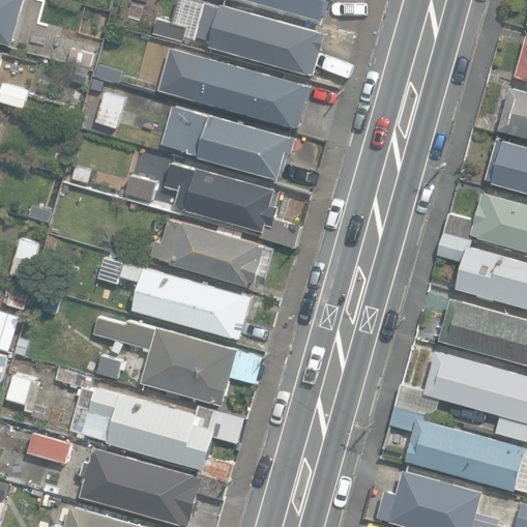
[(0,42),(12,47),(24,0),(0,0),(0,42)]
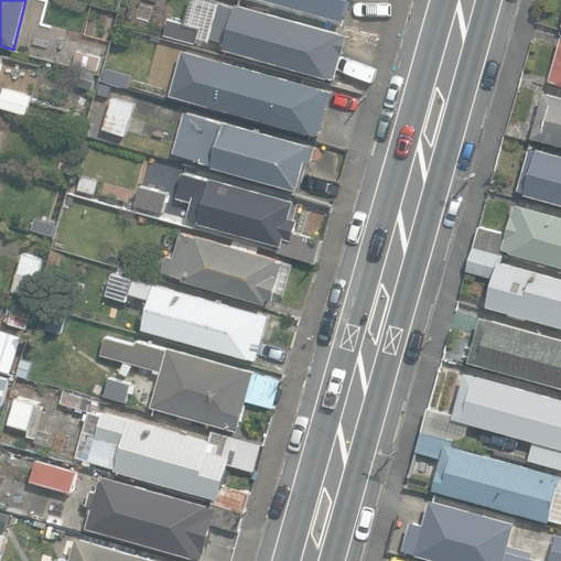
[(260,0),(342,23),(344,17),(346,18),(349,3),(348,2),(348,0),(260,0)]
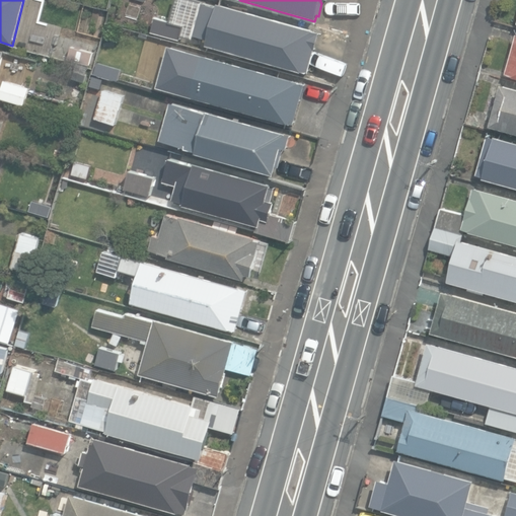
[(205,45),(204,47),(307,76),(319,32),(216,4),(215,7),(200,3),(191,38),(198,40),(197,43),(205,45)]
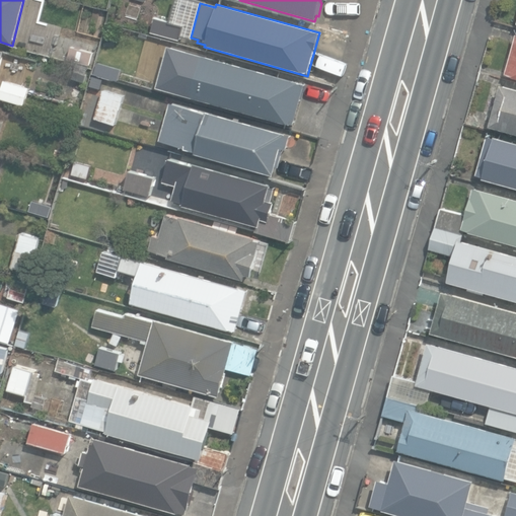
[(163,40),(180,45),(183,33),(166,28),(163,40)]
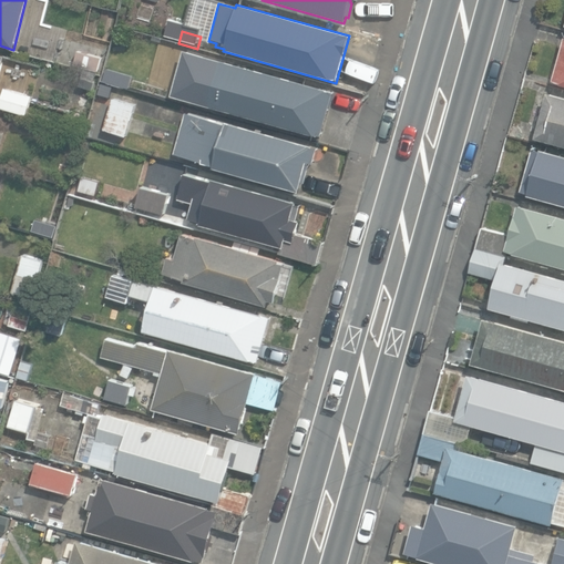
[(563,38),(551,82),(563,85),(563,38)]
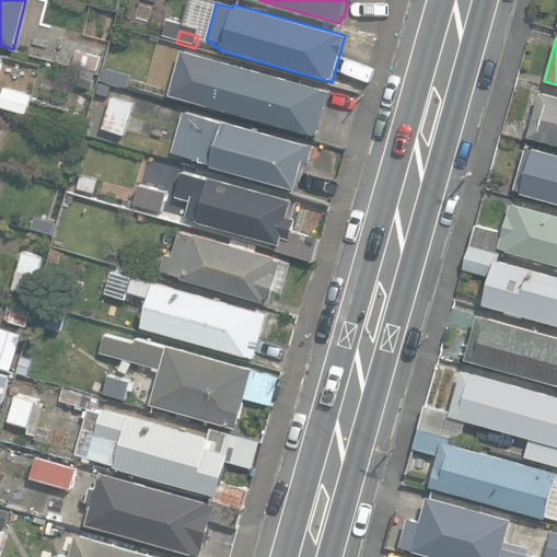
[(208,89),(204,107),(315,137),(327,91),(218,61),(217,62),(206,60),(207,55),(196,53),(193,62),(204,66),(198,86),(208,89)]
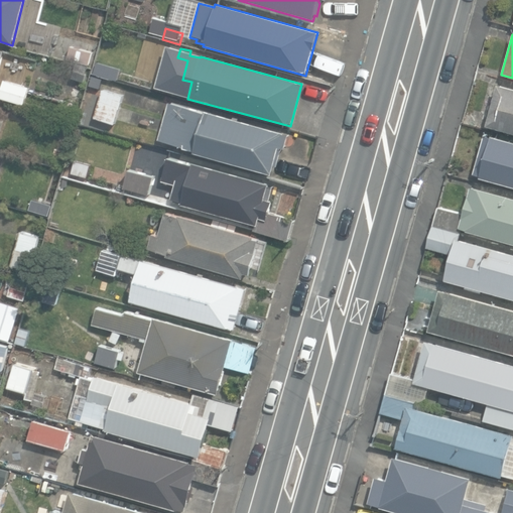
[(27,89),(2,81),(0,88),(0,100),(22,107),(27,89)]
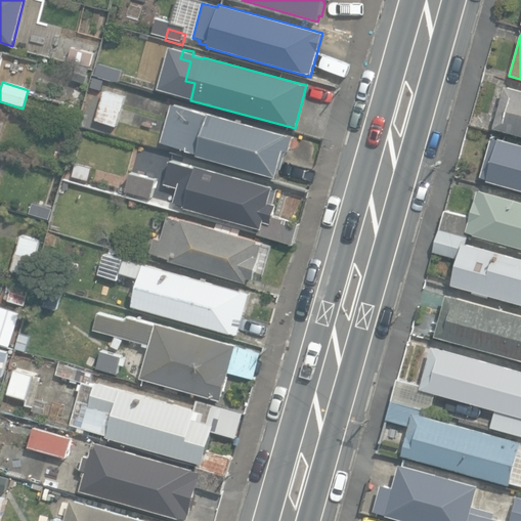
[(520,91),(504,86),(492,129),(520,136),(520,91)]
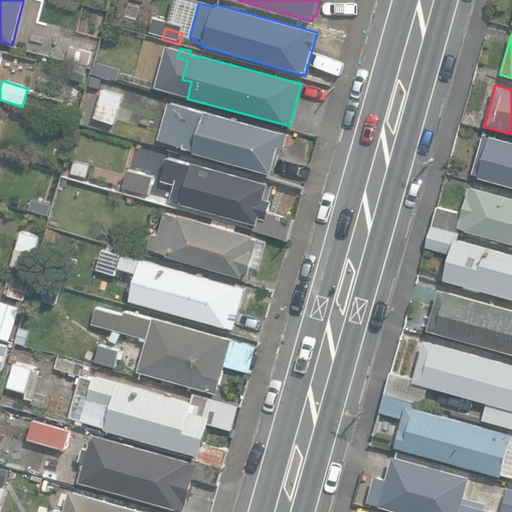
[(101,91),(92,119),(113,126),(122,97),(101,91)]
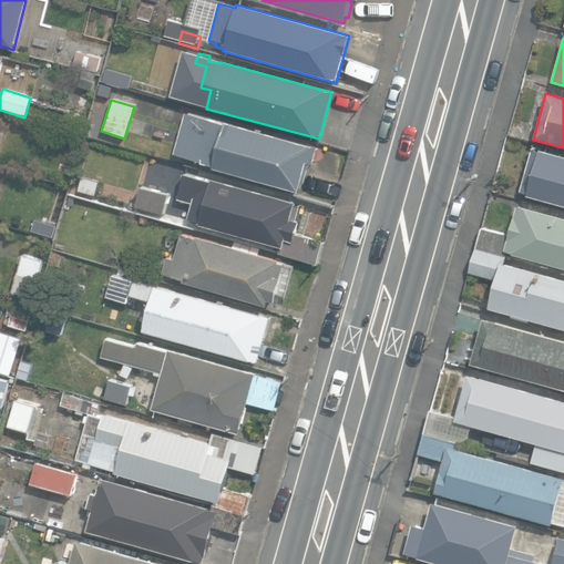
[(172,156),(213,167),(212,170),(297,193),(299,183),(303,184),(308,164),(311,164),(316,150),(309,147),(310,146),(225,123),(224,125),(184,114),(172,156)]
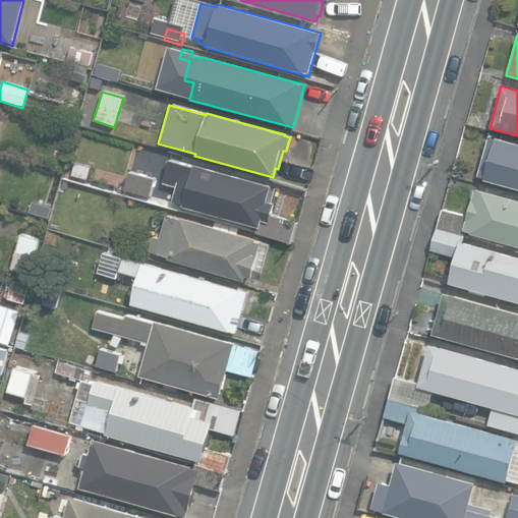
[(517,144),(495,137),(494,140),(487,138),(476,178),(483,179),(482,181),(517,190),(517,144)]
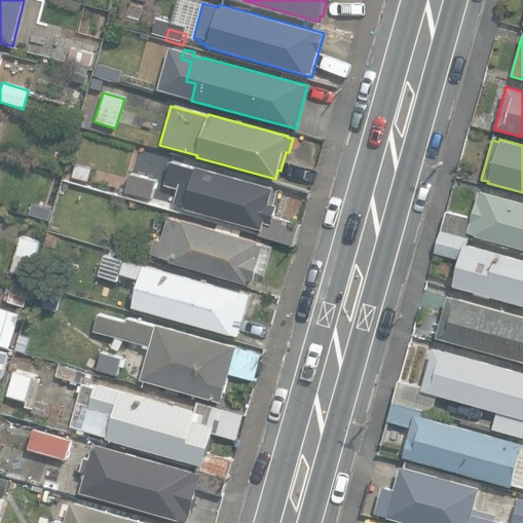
[(64,155),(55,152),(51,165),(60,169),(64,155)]
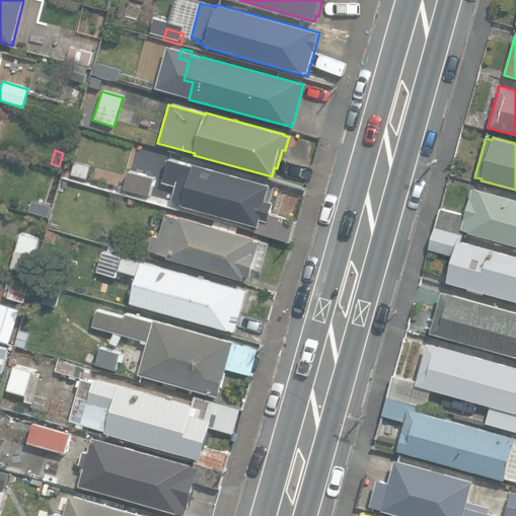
[(175,188),(170,203),(254,227),(253,233),(289,243),(294,223),(269,216),(273,204),(270,203),(274,189),(269,188),(270,186),(193,163),(192,167),(167,160),(160,183),(175,188)]
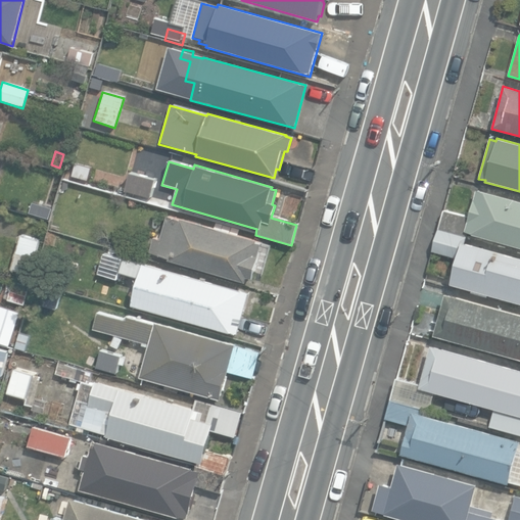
[(86,182),(90,169),(74,164),(71,178),(86,182)]
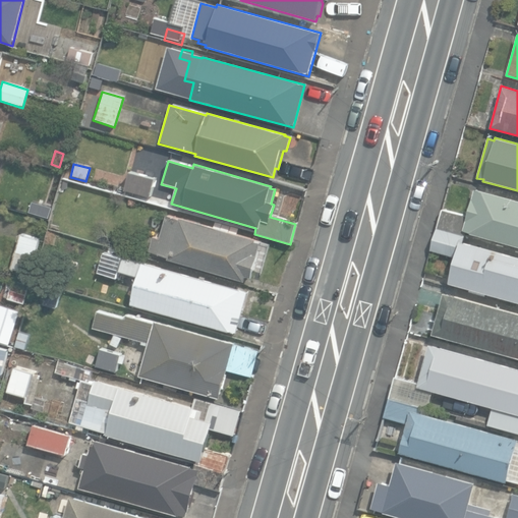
[(149,199),(156,175),(148,172),(147,177),(137,174),(137,176),(128,173),(122,191),(149,199)]
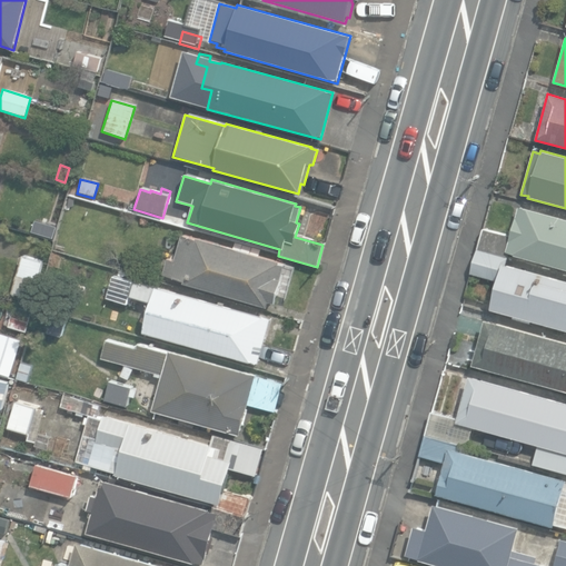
[(565,220),(517,207),(504,254),(565,270),(565,220)]
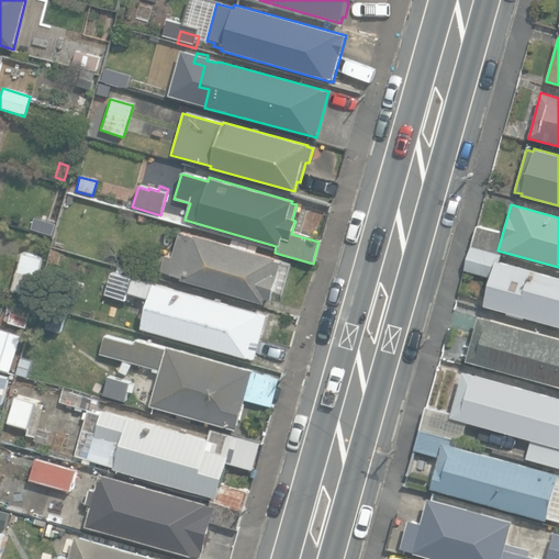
[(55,214),(41,210),(35,227),(48,232),(55,214)]
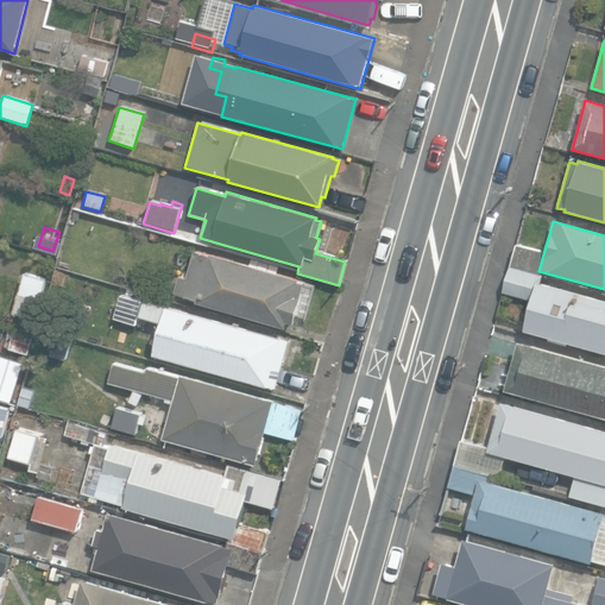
[(177,278),(172,295),(196,302),(195,304),(284,331),(287,322),(294,325),(301,300),(300,300),(303,284),(298,282),(298,281),(209,254),(209,257),(193,252),(184,281),(177,278)]
